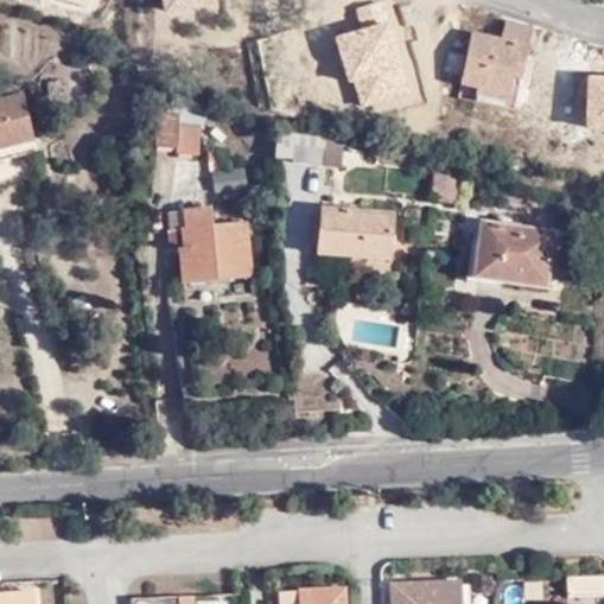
[(382,0),(366,0),(368,44),(385,43),(382,0)]
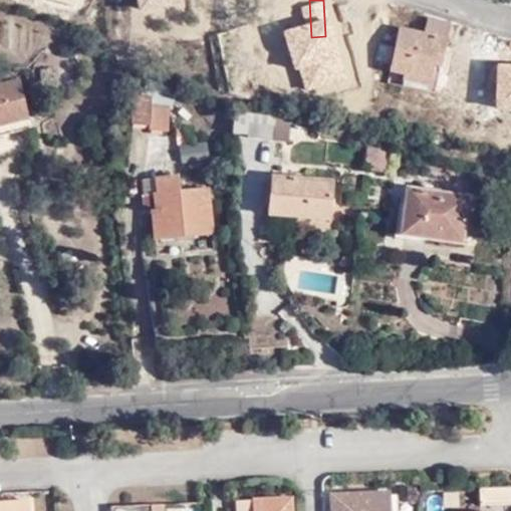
[(431,77),(437,53),(445,54),(450,23),(430,19),(426,34),(400,30),(392,70),(431,77)]
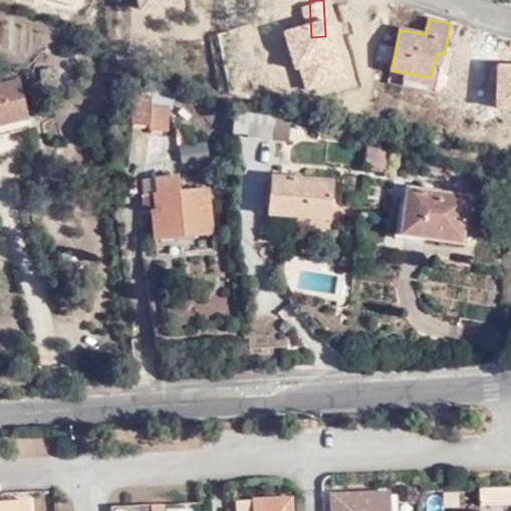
[(0,125),(26,120),(19,87),(0,90),(0,125)]
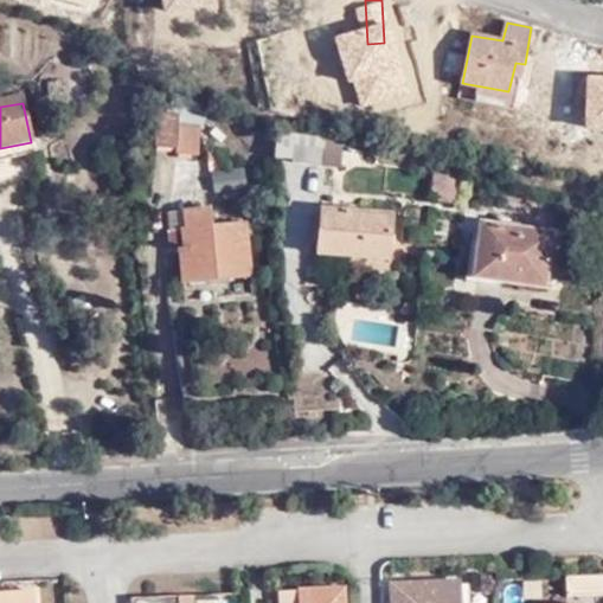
[(156,147),(175,149),(177,128),(177,119),(158,119),(156,147)]
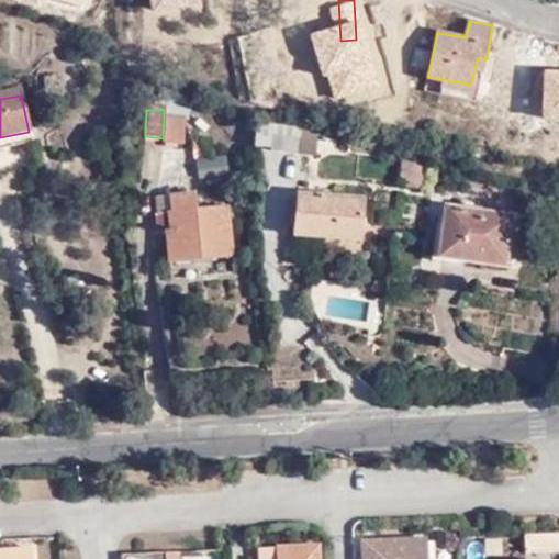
[(183,121),(164,119),(163,138),(163,143),(183,143),(183,121)]
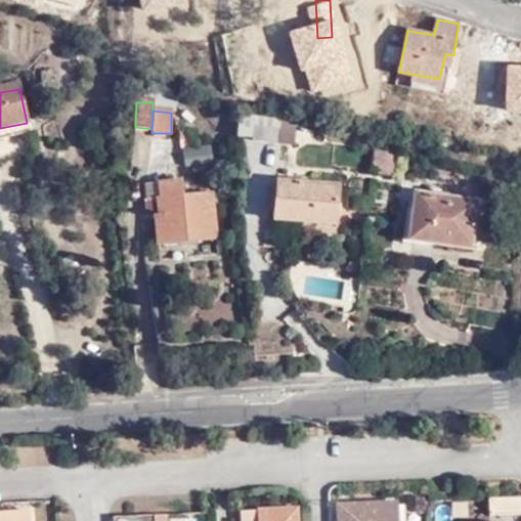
[(239,130),(255,131),(255,124),(256,115),(242,113),(239,130)]
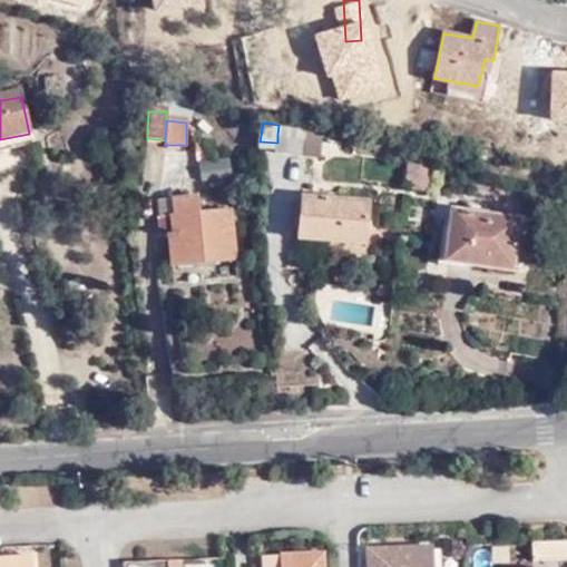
[(277,135),(302,138),(304,127),(279,125),(277,135)]
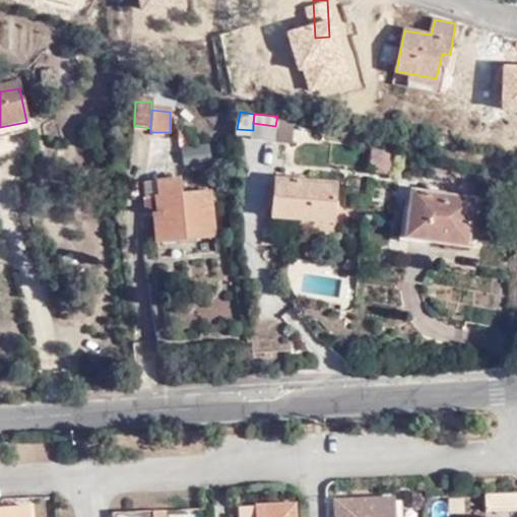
[(275,126),(274,140),(294,141),(296,123),(277,116),(275,126)]
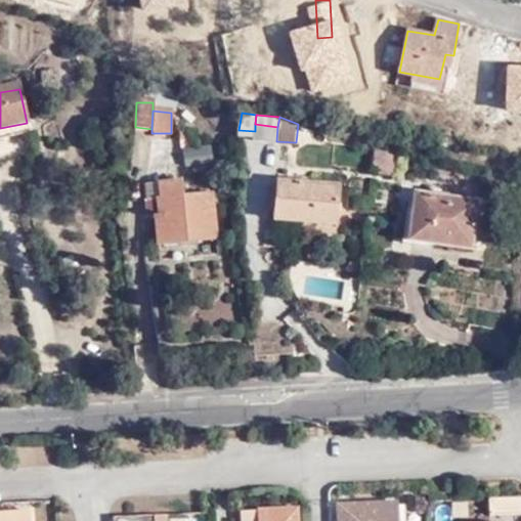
[(0,149),(31,144),(27,123),(0,128),(0,149)]
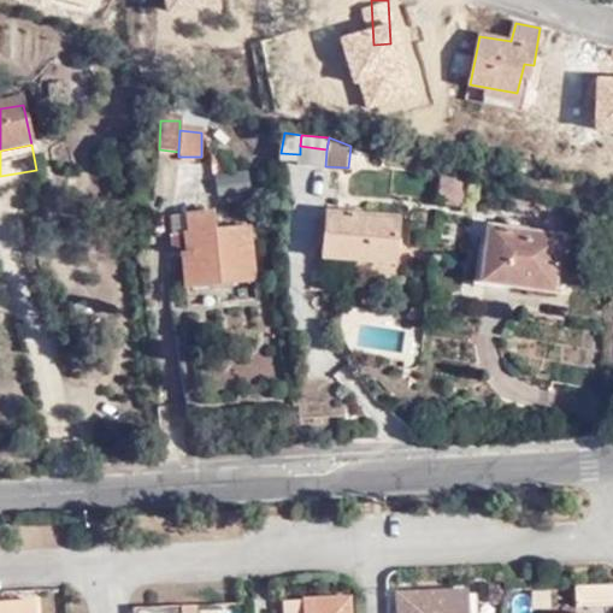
[(325,166),(326,149),(300,146),(300,154),(299,164),(325,166)]
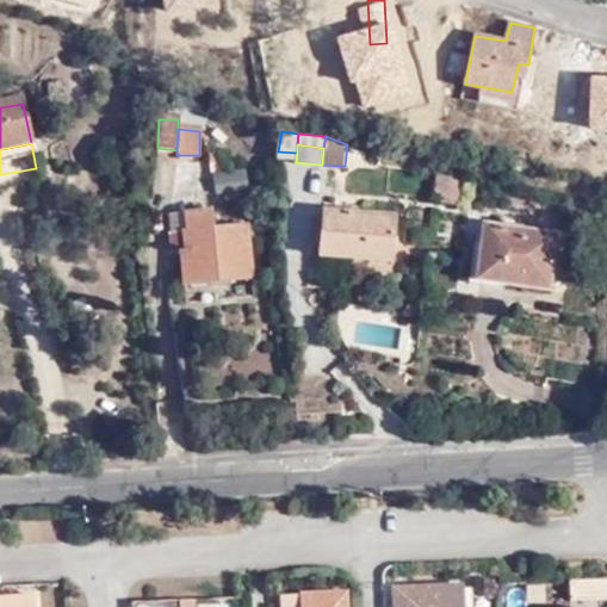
[(209,174),(211,196),(245,193),(243,172),(209,174)]
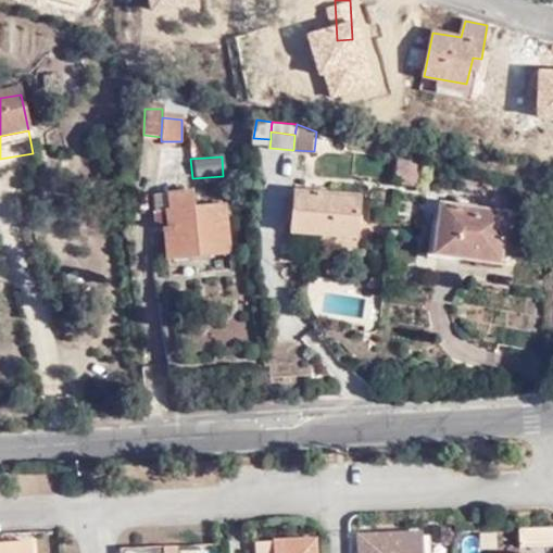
[(416,166),(399,164),(398,172),(415,174),(416,166)]
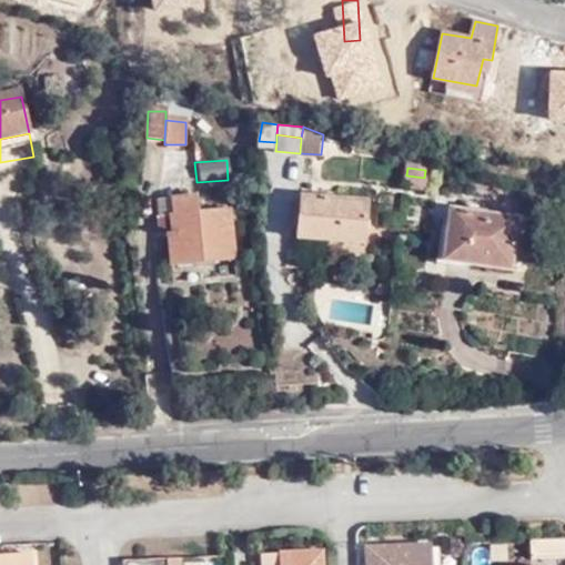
[(424,178),(406,175),(404,192),(422,194),(424,178)]
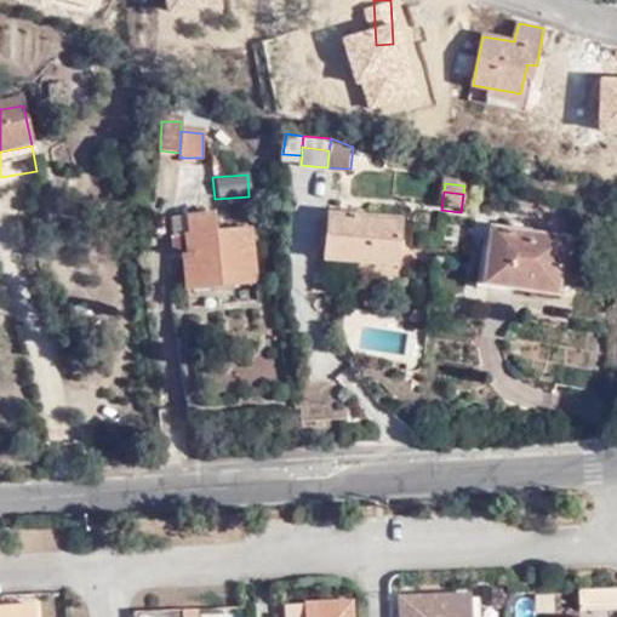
[(187,289),(260,284),(253,226),(220,229),(216,210),(187,213),(189,230),(183,232),(184,253),(182,253),(187,289)]
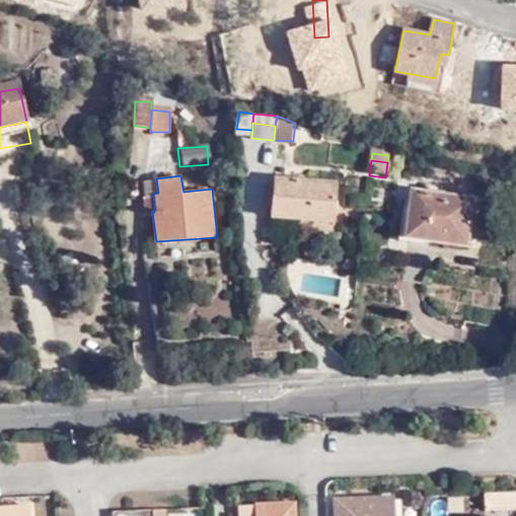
[(515,177),(505,175),(503,187),(515,189),(515,177)]
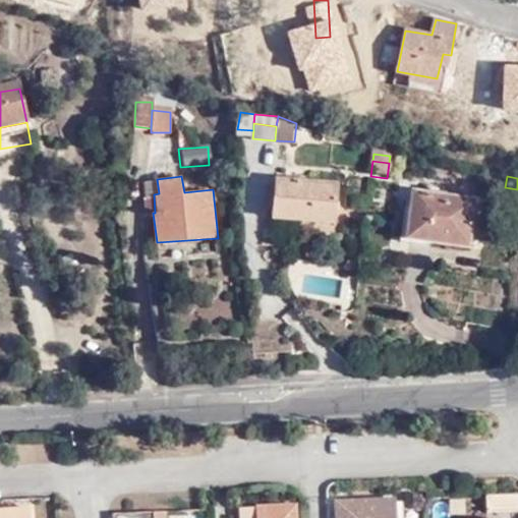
[(147,214),(153,213),(155,213),(154,194),(159,193),(157,179),(146,180),(148,196),(145,197),(147,214)]
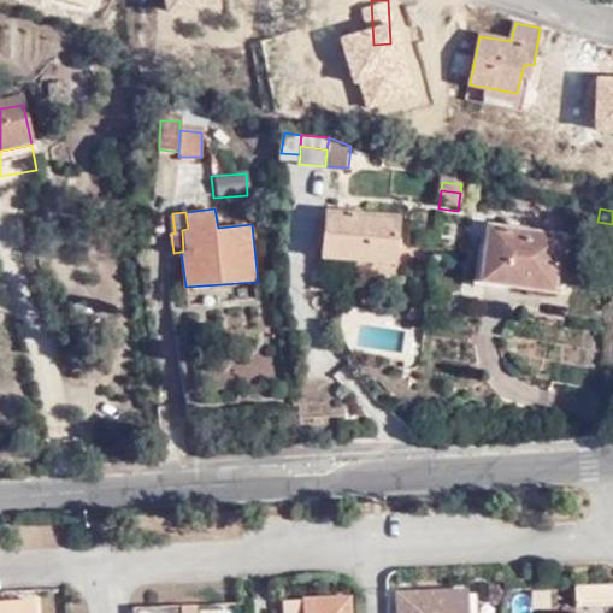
[(395,264),(401,222),(326,214),(323,255),(395,264)]
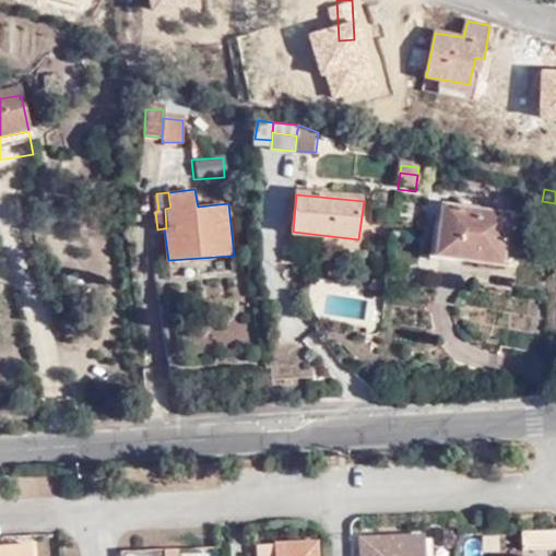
[(506,267),(509,215),(440,212),(437,262),(506,267)]
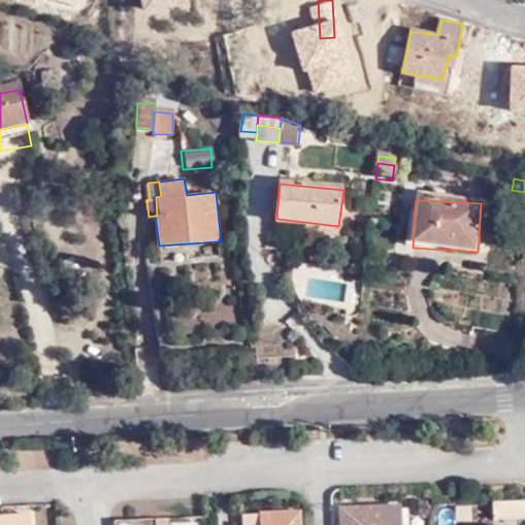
[(524,514),(524,497),(492,499),(492,516),(524,514)]
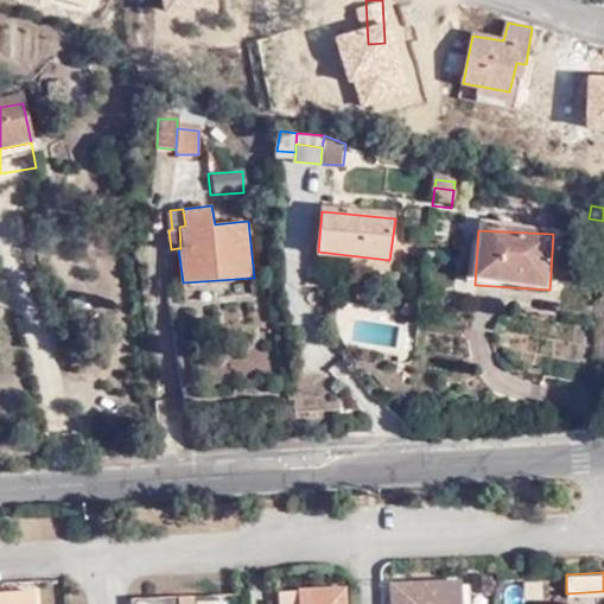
[(459,603),(457,579),(387,583),(388,603),(459,603)]
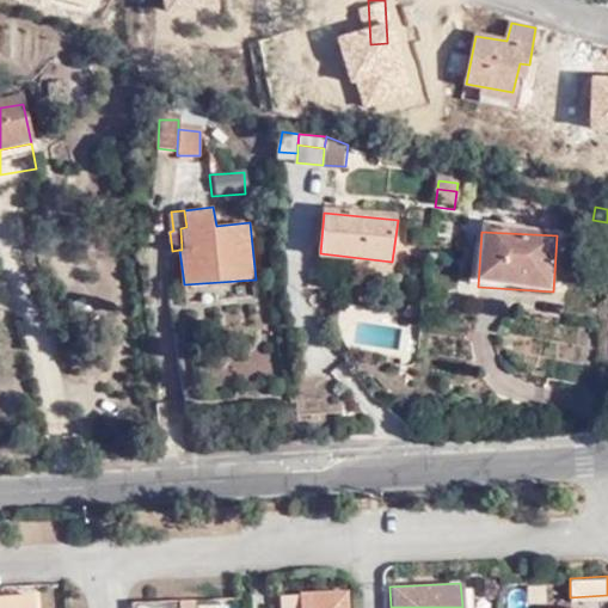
[(348,607),(347,591),(301,595),(301,607),(348,607)]
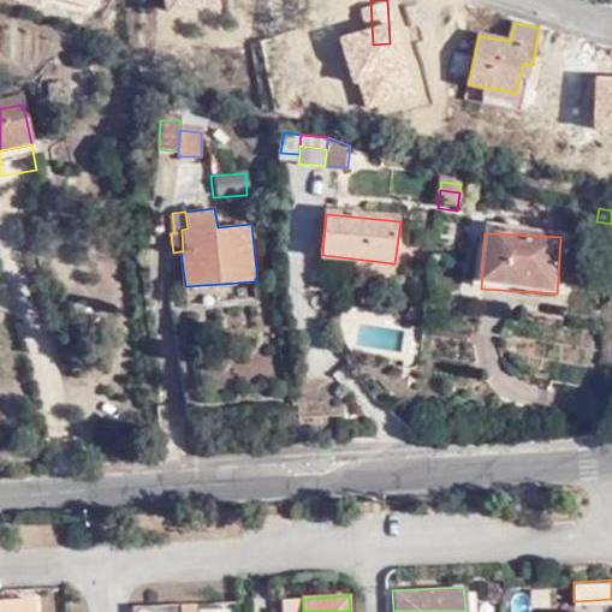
[(31,611),(31,599),(0,599),(0,611),(31,611)]
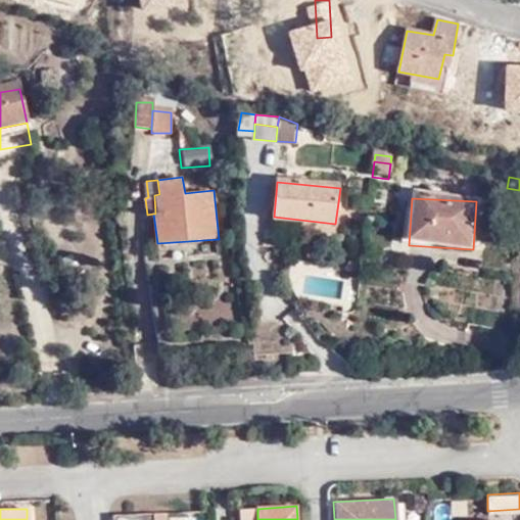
[(166,519),(164,511),(112,514),(112,519),(166,519)]
